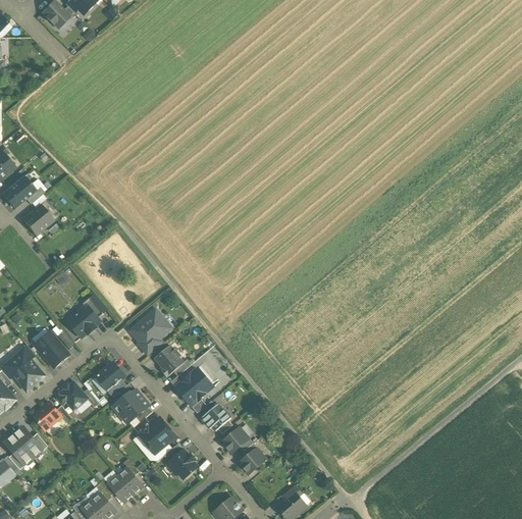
[(63,9),(54,0),(52,0),(43,10),(48,15),(47,16),(53,22),(54,21),(59,27),(69,15),(63,9)]
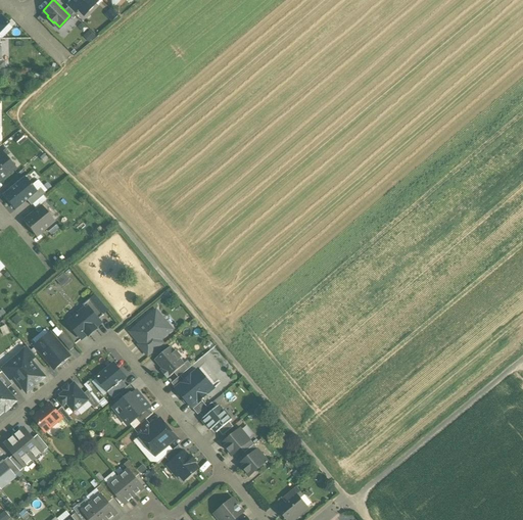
[(79,7),(72,0),(69,0),(66,3),(67,4),(75,11),(79,7)]
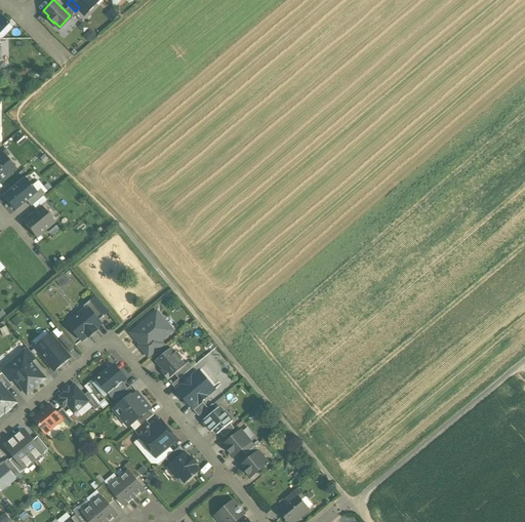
[(72,0),(79,7),(83,11),(86,8),(89,9),(94,5),(93,1),(94,0),(72,0)]
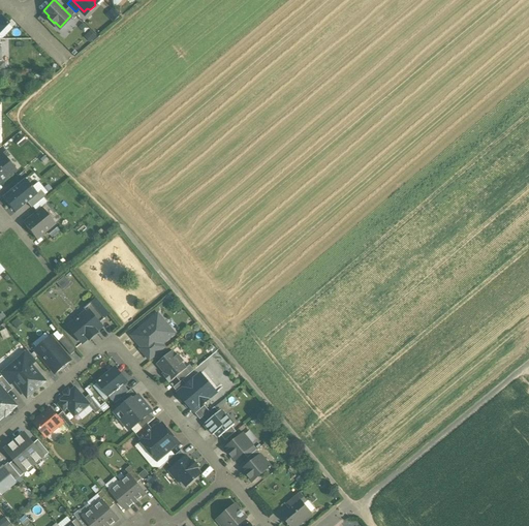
[(76,13),(68,4),(64,9),(70,16),(72,18),(76,13)]
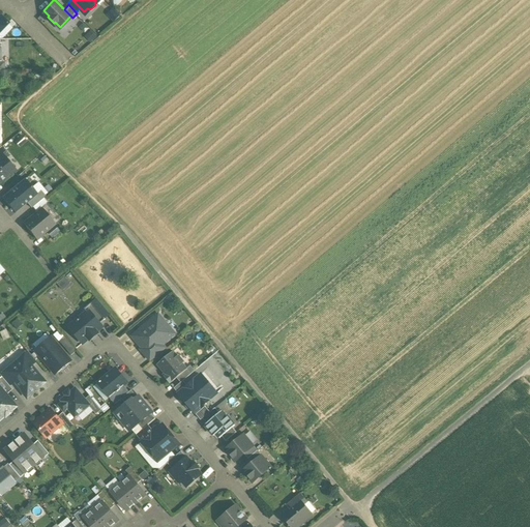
[(8,153),(1,145),(0,145),(0,153),(1,152),(5,156),(8,153)]
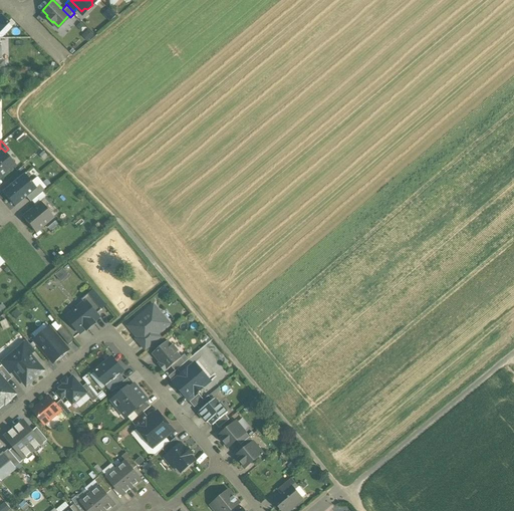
[(5,152),(1,148),(0,149),(0,175),(14,163),(5,152)]
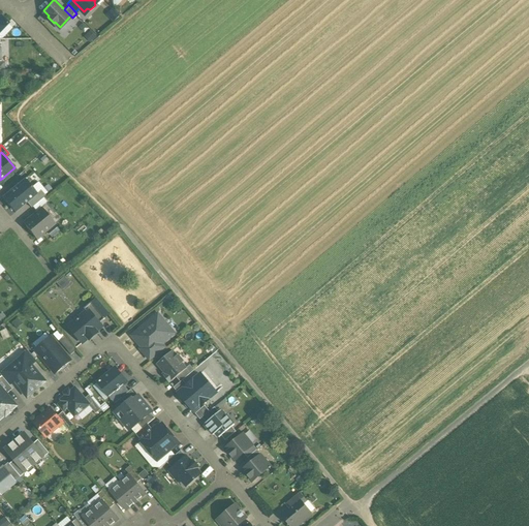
[(36,193),(25,179),(3,197),(14,211),(36,193)]
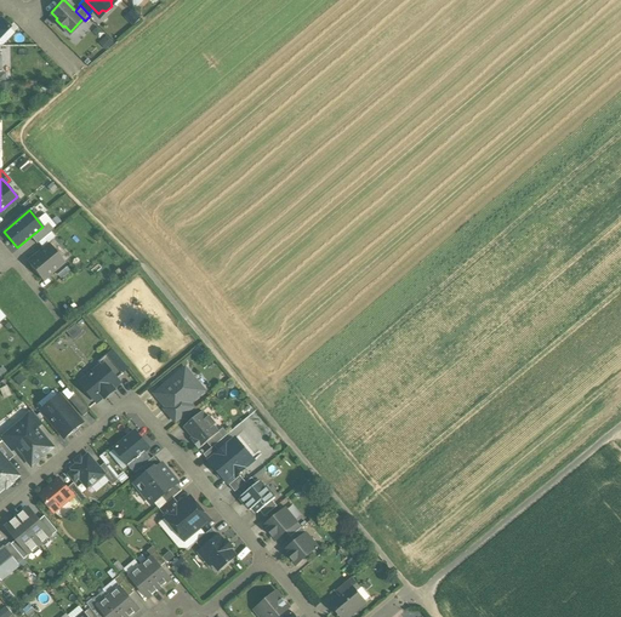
[(63,260),(49,241),(28,260),(43,276),(63,260)]
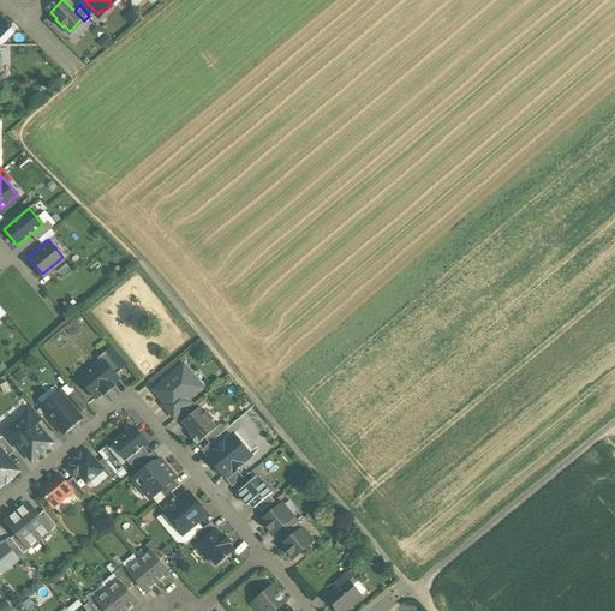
[(65,325),(72,334),(82,325),(75,317),(65,325)]
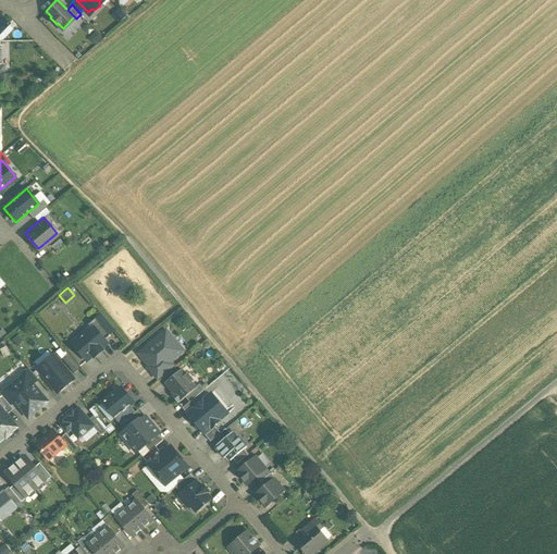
[(50,306),(56,311),(64,303),(59,297),(50,306)]
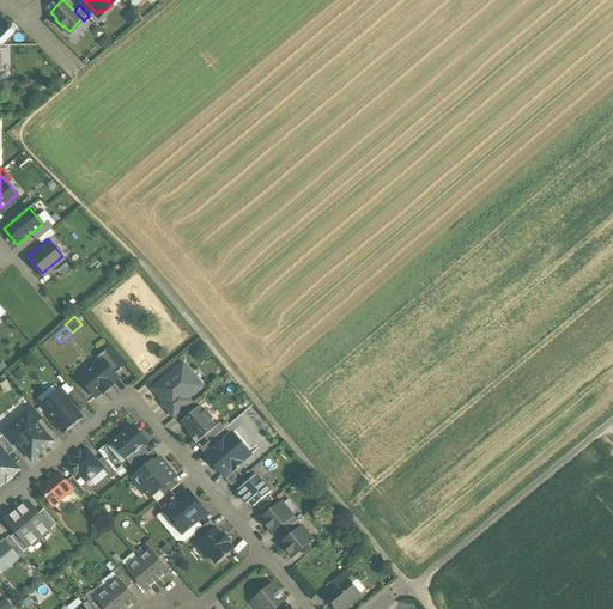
[(117,349),(111,342),(105,347),(111,354),(117,349)]
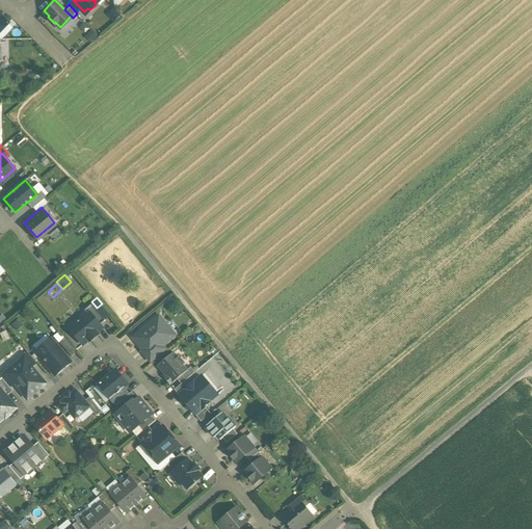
[(97,308),(91,301),(84,308),(87,311),(89,309),(100,322),(106,318),(97,308)]
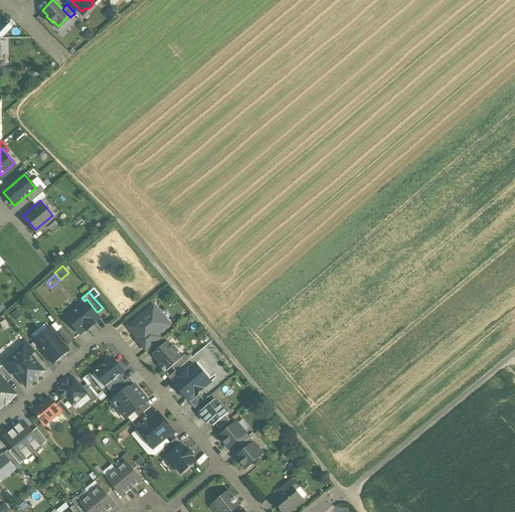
[(84,301),(67,315),(80,331),(87,326),(88,328),(95,321),(94,320),(100,315),(97,312),(87,299),(84,301)]
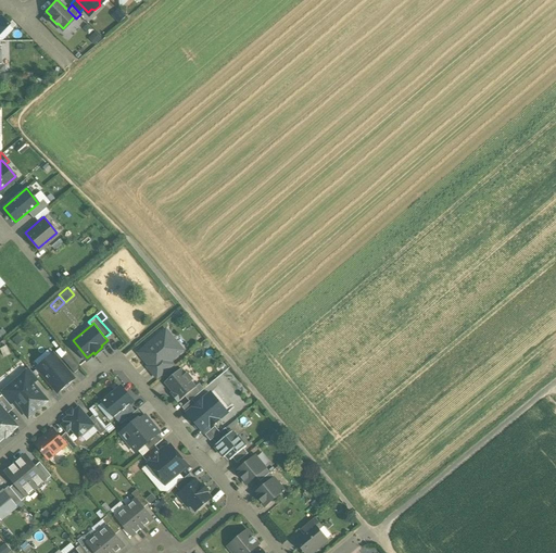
[(162,331),(139,350),(146,359),(147,357),(151,362),(149,364),(158,375),(173,362),(169,359),(182,348),(172,335),(168,338),(162,331)]
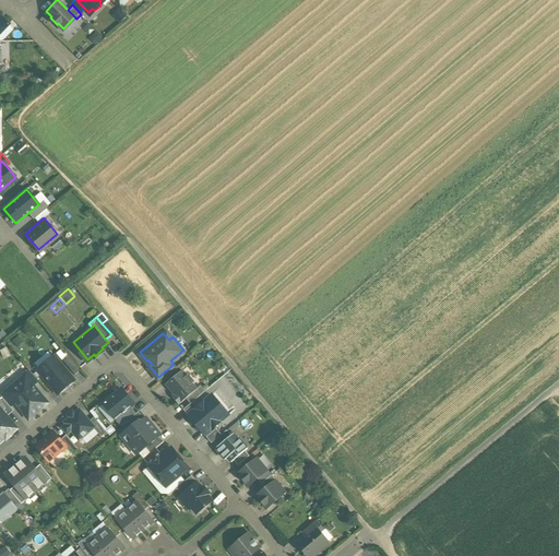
[(74,378),(54,353),(37,367),(59,392),(74,378)]
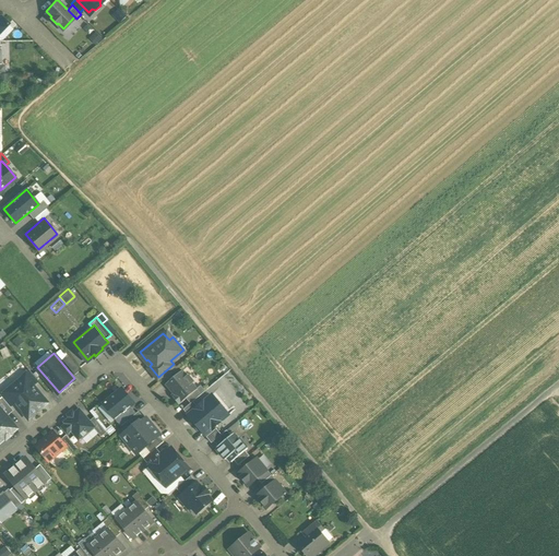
[(81,367),(68,353),(62,357),(75,373),(81,367)]
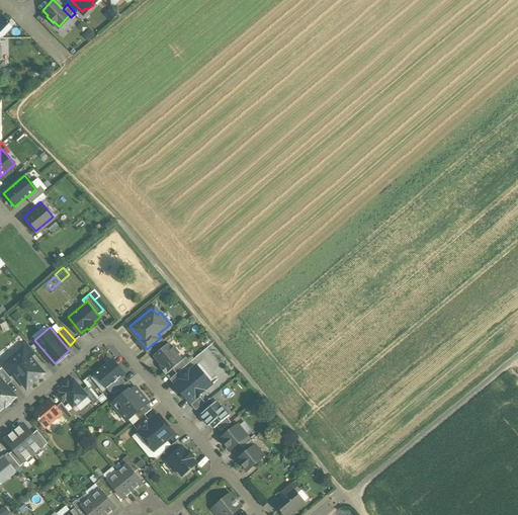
[(36,351),(26,340),(21,344),(23,347),(23,346),(31,355),(36,351)]
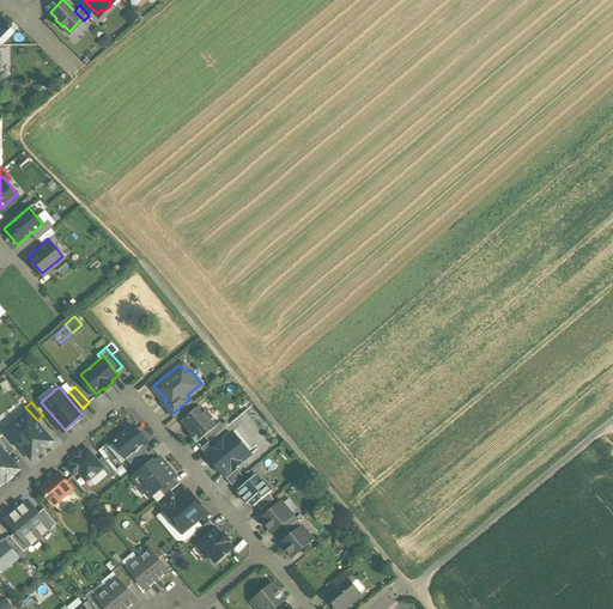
[(205,409),(200,403),(181,419),(192,431),(189,432),(196,440),(205,434),(217,424),(217,422),(211,418),(213,415),(207,408),(205,409)]
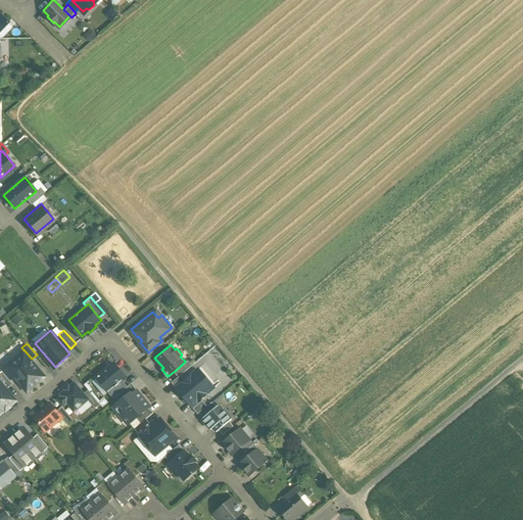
[(32,359),(24,349),(24,350),(21,347),(4,362),(6,365),(14,375),(27,390),(45,375),(32,359)]
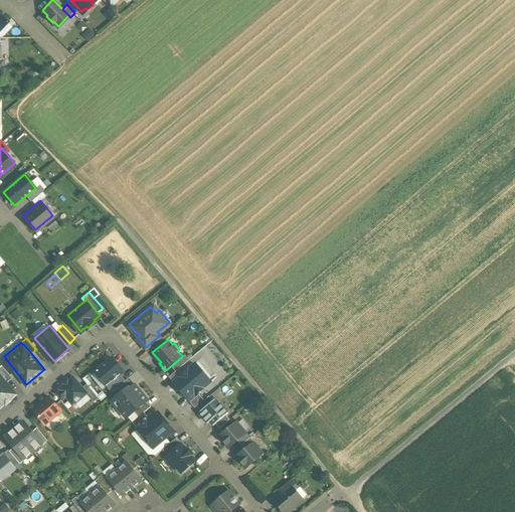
[(182,356),(172,365),(175,369),(178,367),(189,358),(185,353),(182,355),(182,356)]
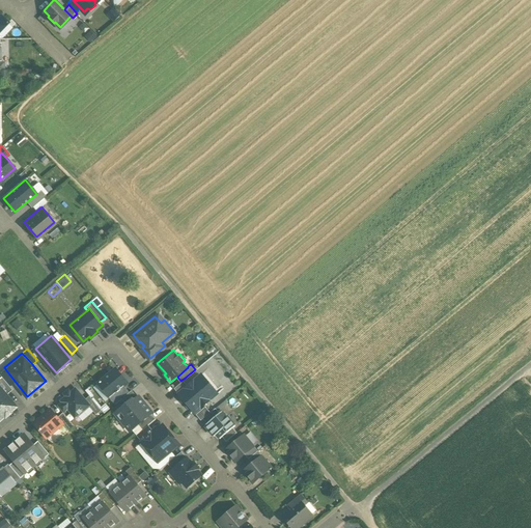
[(6,370),(4,367),(0,371),(0,373),(1,374),(9,385),(15,381),(6,370)]
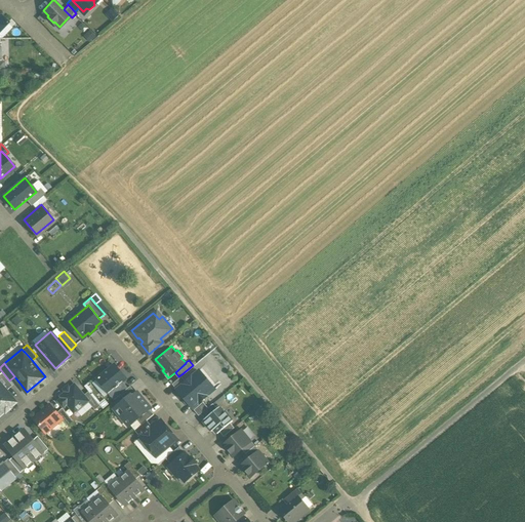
[(114,363),(97,376),(109,391),(122,379),(126,376),(119,368),(114,363)]
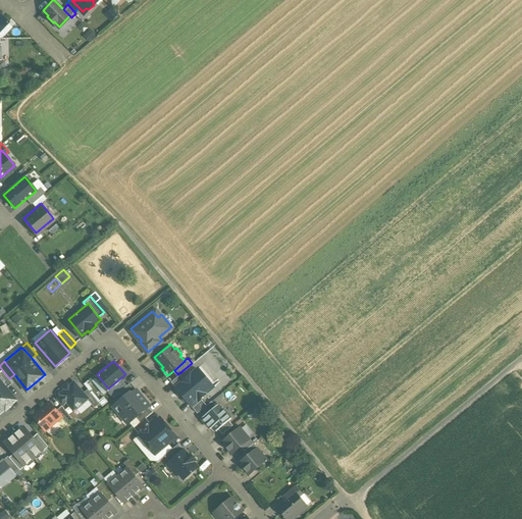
[(185,377),(175,385),(192,404),(212,386),(197,367),(185,377)]
